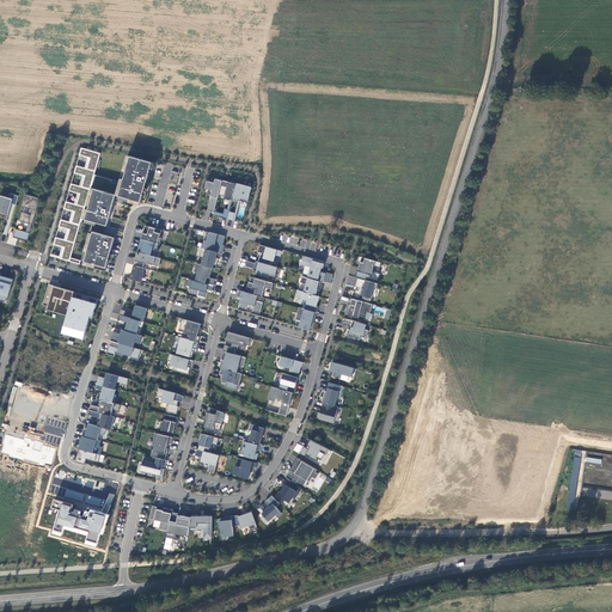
[(101,153),(81,148),(80,154),(90,158),(87,169),(96,171),(101,153)]
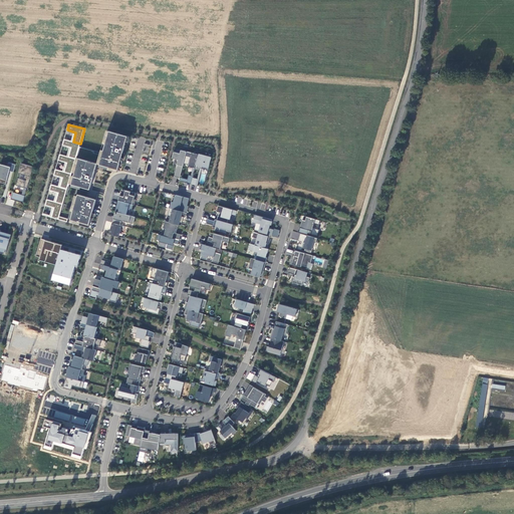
[(129,137),(109,131),(100,165),(118,170),(129,137)]
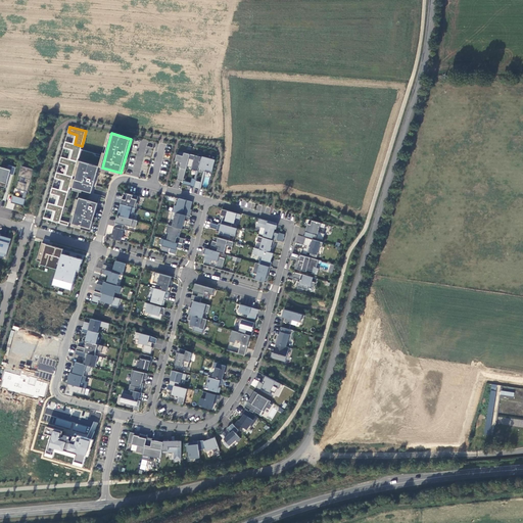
[(75,144),(65,141),(63,148),(73,150),(70,159),(77,161),(82,146),(75,144)]
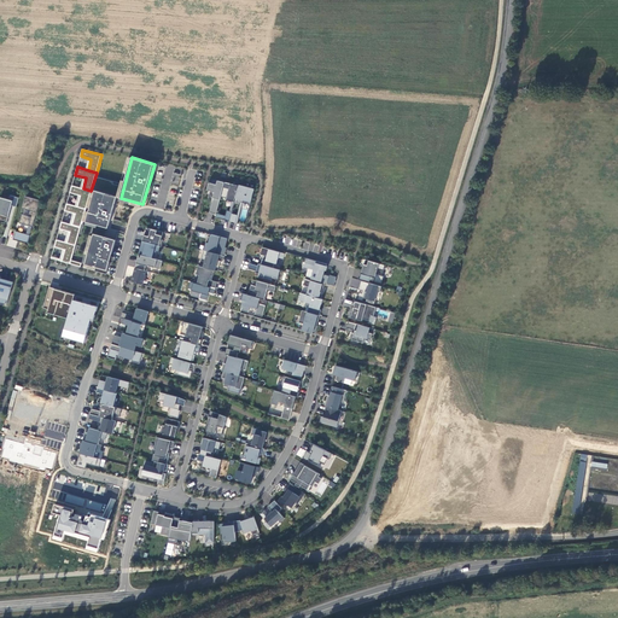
[(213,202),(210,213),(216,214),(221,197),(223,187),(225,182),(217,180),(216,185),(209,182),(208,191),(215,192),(213,202)]
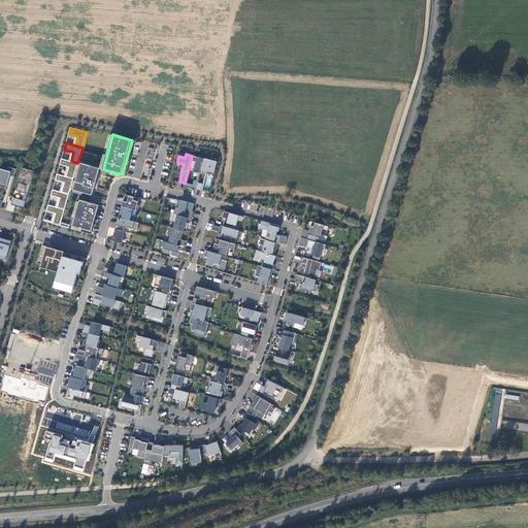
[(200,172),(204,159),(197,157),(196,161),(191,160),(189,168),(194,169),(194,170),(200,172)]
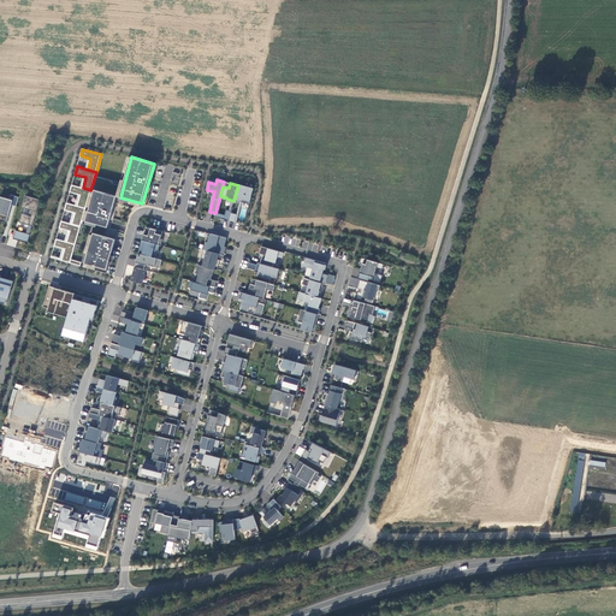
[(254,189),(238,184),(238,185),(234,201),(234,203),(240,205),(241,201),(249,203),(254,189)]
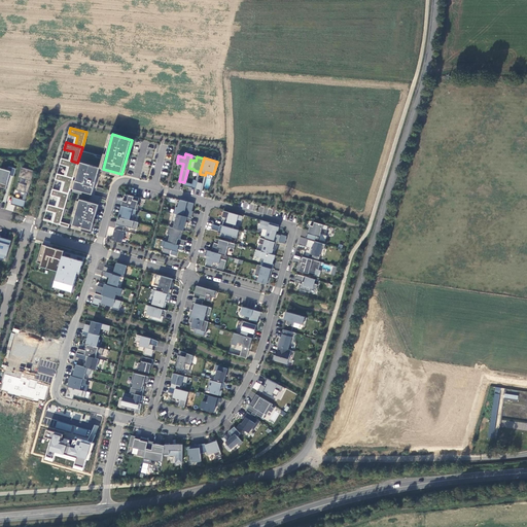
[(71,161),(62,159),(60,165),(69,167),(66,176),(73,178),(77,163),(71,161)]
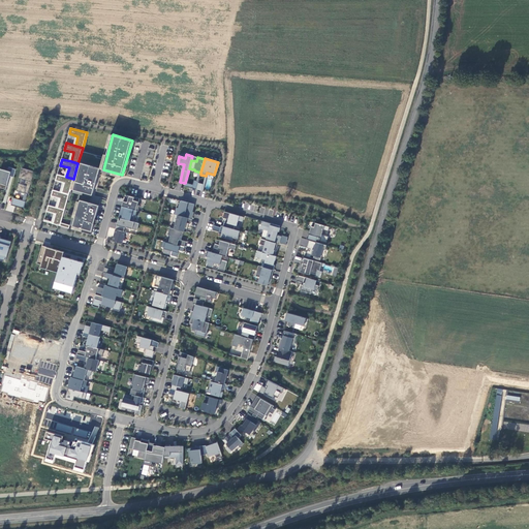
[(100,168),(82,163),(74,189),(93,195),(100,168)]
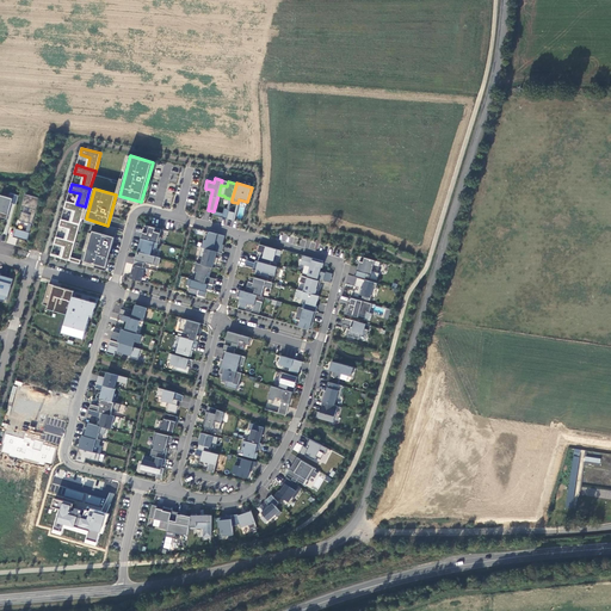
[(19,196),(11,193),(10,197),(0,195),(0,196),(0,216),(7,218),(12,203),(17,204),(19,196)]
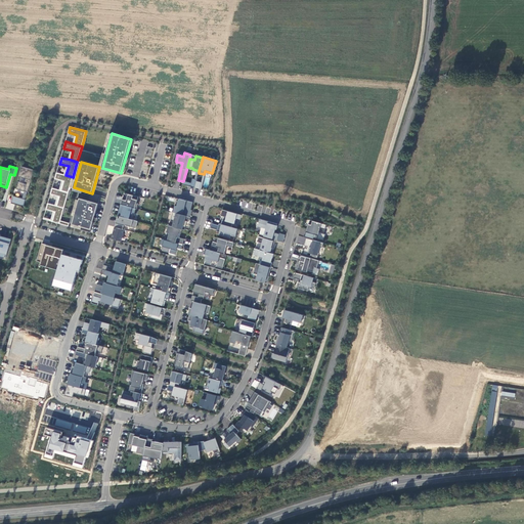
[(35,170),(22,166),(18,176),(26,178),(24,183),(19,182),(17,189),(25,191),(23,199),(13,195),(11,203),(24,207),(26,200),(27,192),(28,192),(35,170)]
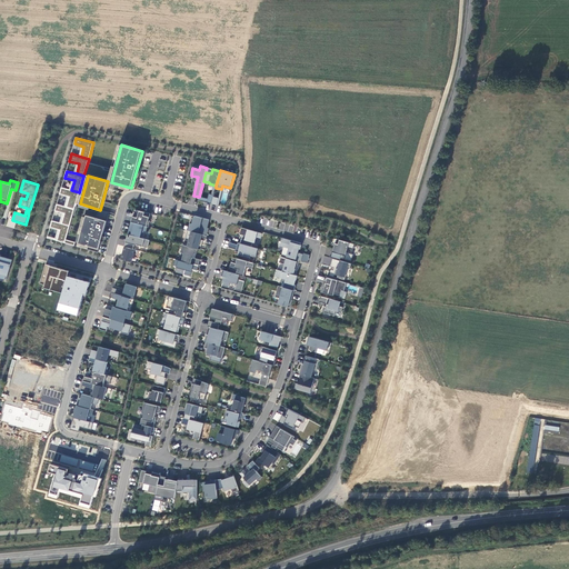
[(71,190),(61,188),(60,193),(70,197),(67,207),(75,209),(79,192),(71,190)]
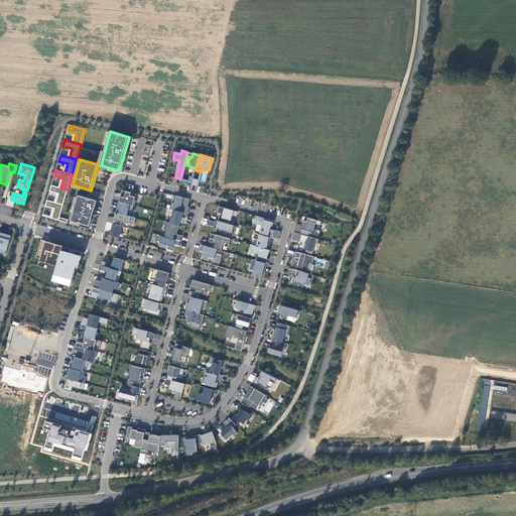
[(194,176),(189,175),(188,180),(180,178),(179,181),(191,184),(194,178),(194,176)]
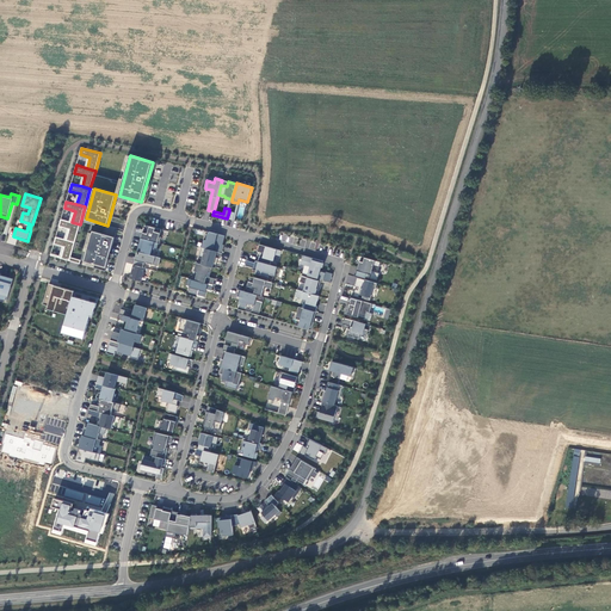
[(72,222),(61,220),(59,226),(69,229),(67,240),(75,242),(80,224),(72,222)]
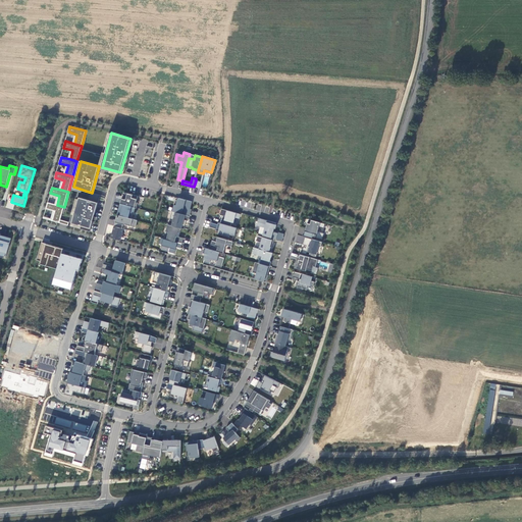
[(138,196),(124,192),(123,199),(122,199),(120,203),(136,208),(137,208),(138,203),(137,202),(138,196)]
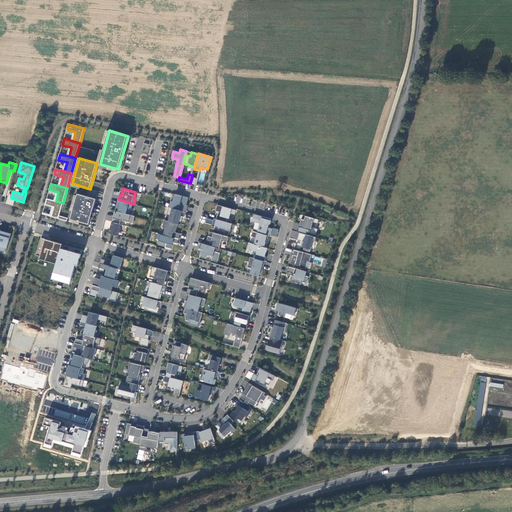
[(96,199),(78,193),(71,218),(89,224),(96,199)]
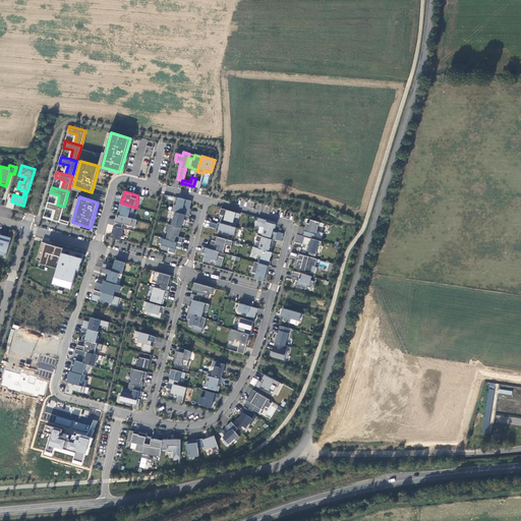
[(174,205),(173,211),(189,216),(191,209),(186,208),(187,206),(190,207),(191,200),(178,197),(176,206),(174,205)]
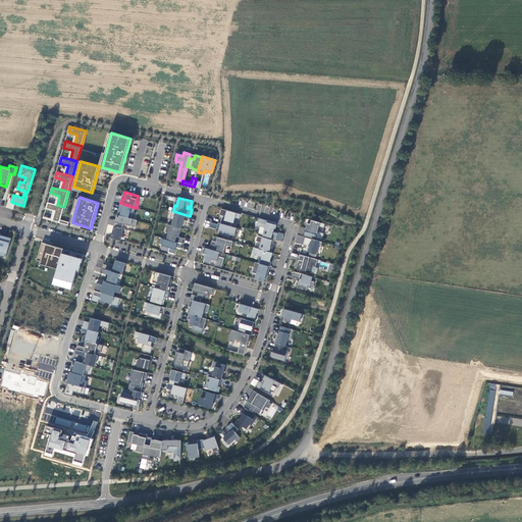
[(55,211),(52,220),(59,223),(60,220),(64,207),(57,205),(48,203),(46,208),(55,211)]
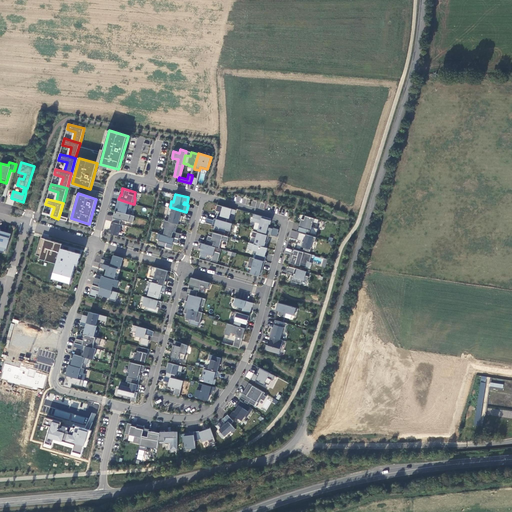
[(133,204),(118,199),(115,210),(117,211),(128,214),(130,208),(131,208),(133,204)]
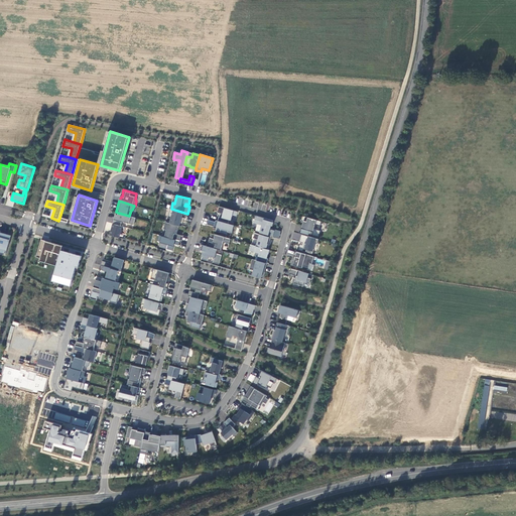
[(238,212),(225,208),(222,218),(219,217),(218,221),(227,223),(228,220),(231,220),(233,215),(237,216),(238,212)]
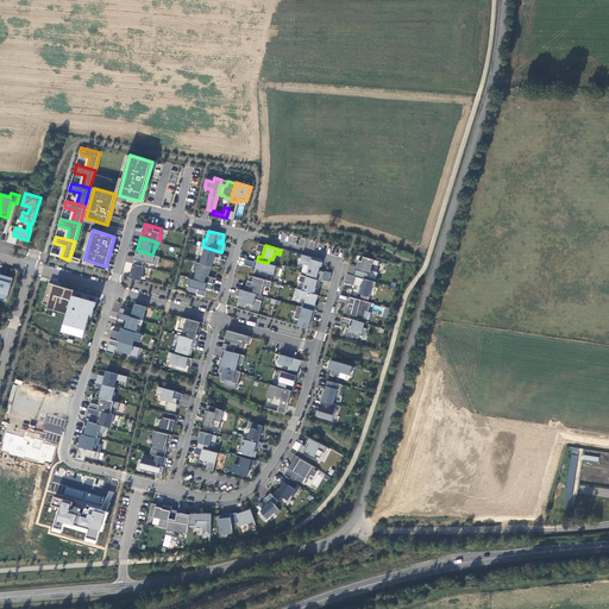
[(202,246),(201,246),(199,256),(202,257),(201,263),(214,268),(218,257),(219,258),(221,252),(202,246)]
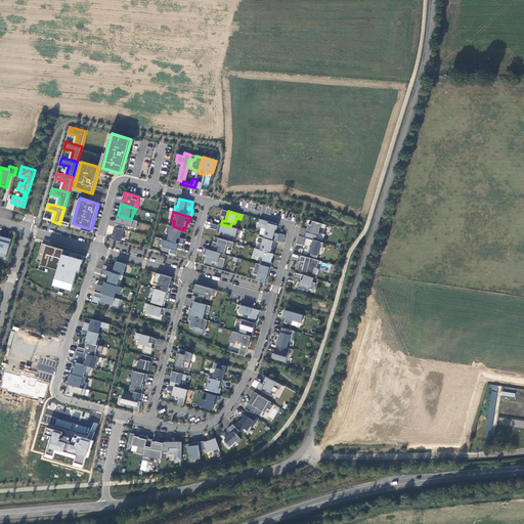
[(117,218),(115,227),(123,229),(124,225),(126,226),(126,225),(136,228),(138,221),(131,219),(120,216),(120,219),(117,218)]
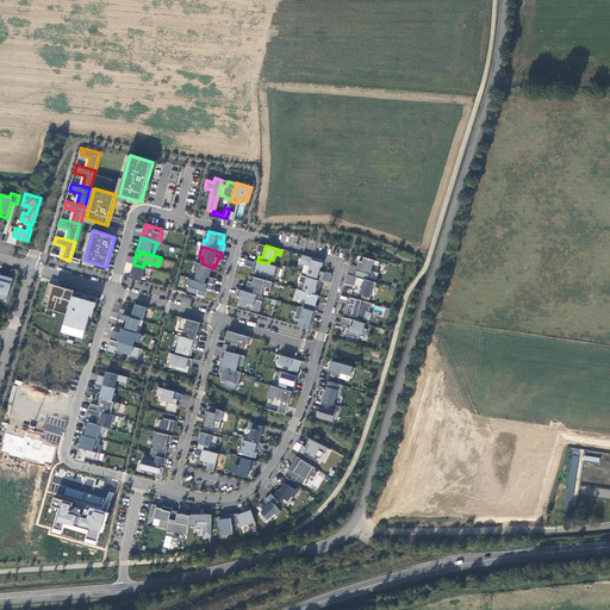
[(323,261),(303,255),(300,263),(310,266),(307,275),(312,277),(321,279),(323,280),(325,273),(318,271),(319,267),(321,267),(323,261)]
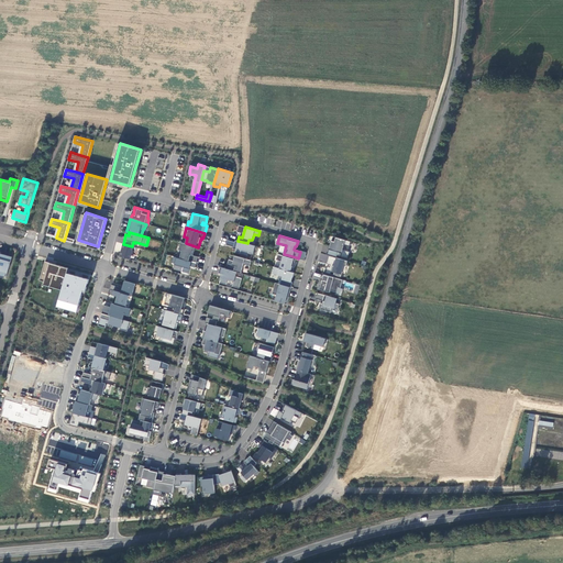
[(351,241),(335,236),(334,242),(331,241),(327,255),(329,255),(337,257),(338,255),(348,258),(349,252),(343,250),(344,244),(350,246),(351,241)]
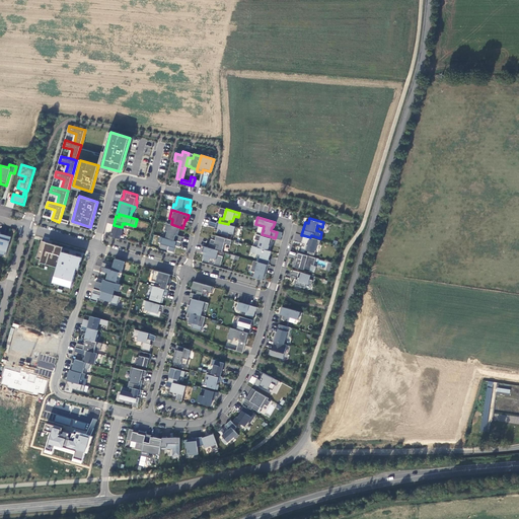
[(219,222),(217,221),(217,223),(210,221),(209,225),(216,228),(217,225),(218,226),(217,232),(222,234),(223,230),(229,232),(228,233),(233,234),(235,226),(228,224),(219,222)]
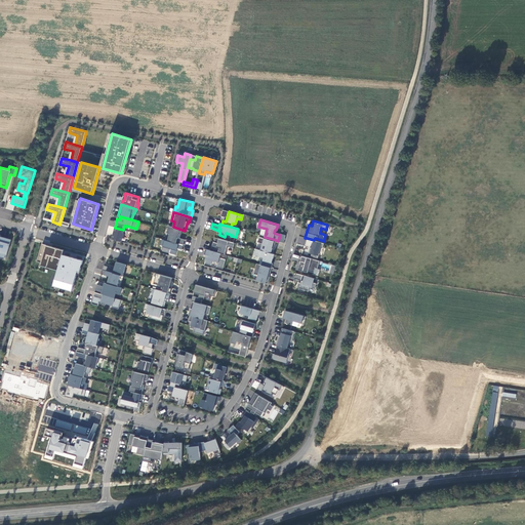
[(173,227),(169,226),(167,233),(168,233),(166,240),(184,245),(185,239),(179,238),(180,235),(183,230),(173,227)]
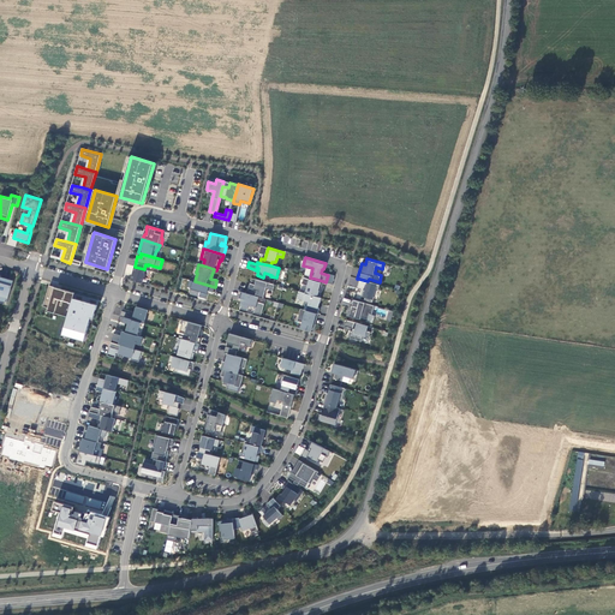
[(144,269),(135,267),(133,272),(131,280),(142,284),(143,279),(145,279),(147,274),(144,274),(145,269),(144,269)]
